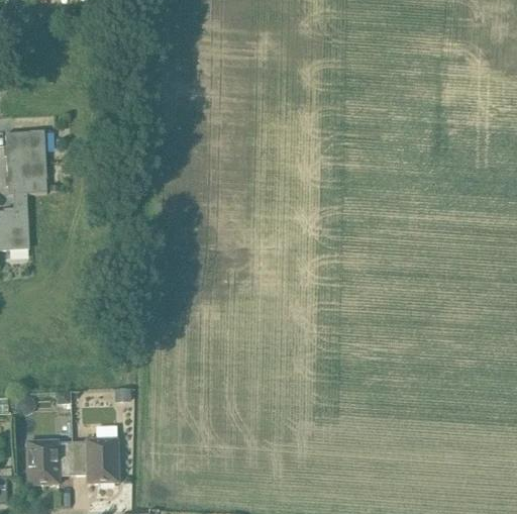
[(5,133),(7,164),(45,162),(43,131),(5,133)]
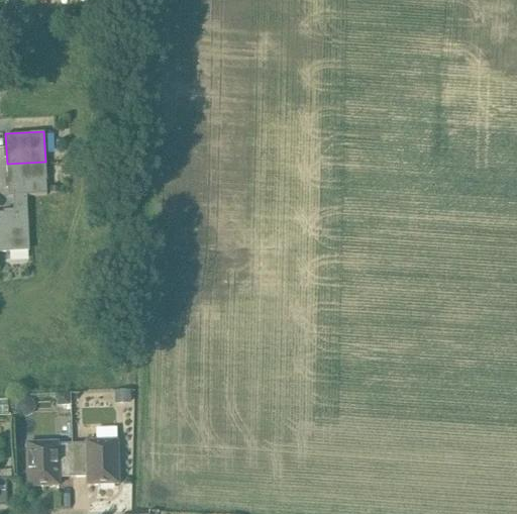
[(45,162),(7,164),(8,195),(12,195),(26,193),(46,192),(45,162)]
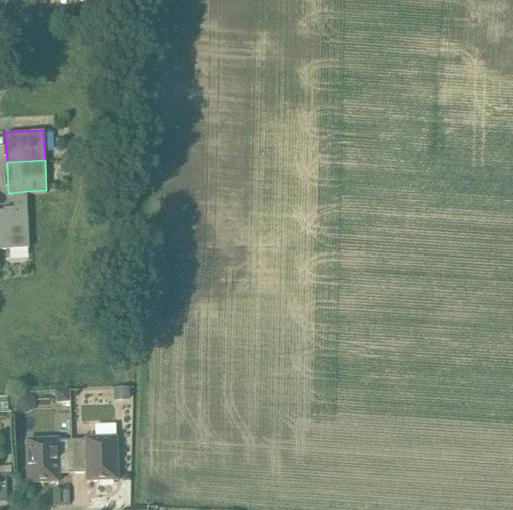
[(13,209),(0,209),(0,246),(28,245),(26,191),(12,193),(13,209)]
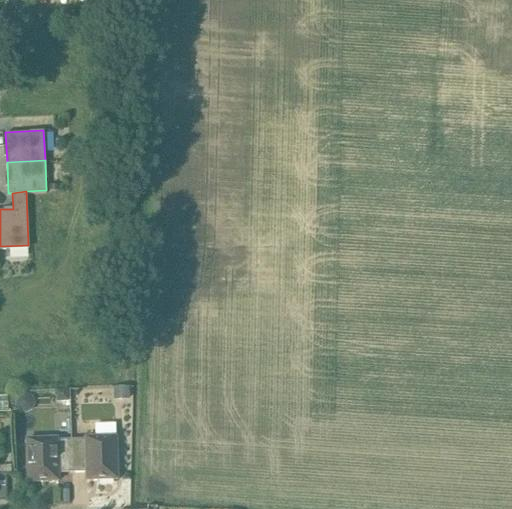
[(114,386),(114,397),(129,397),(129,385),(114,386)]
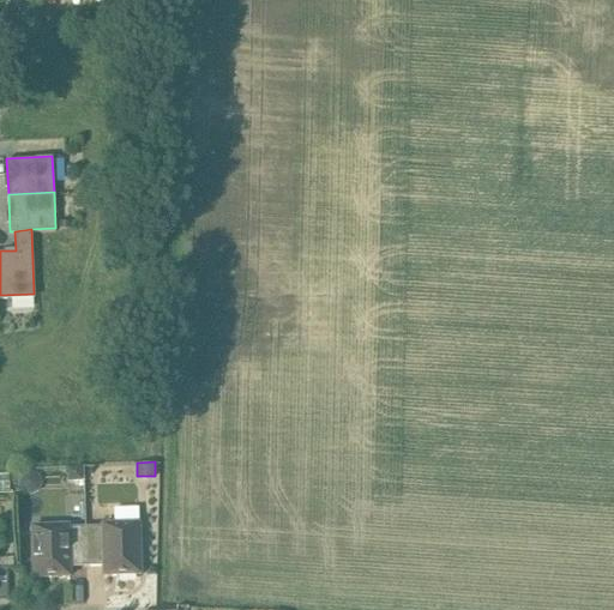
[(83,464),(68,465),(70,473),(74,478),(83,478),(83,464)]
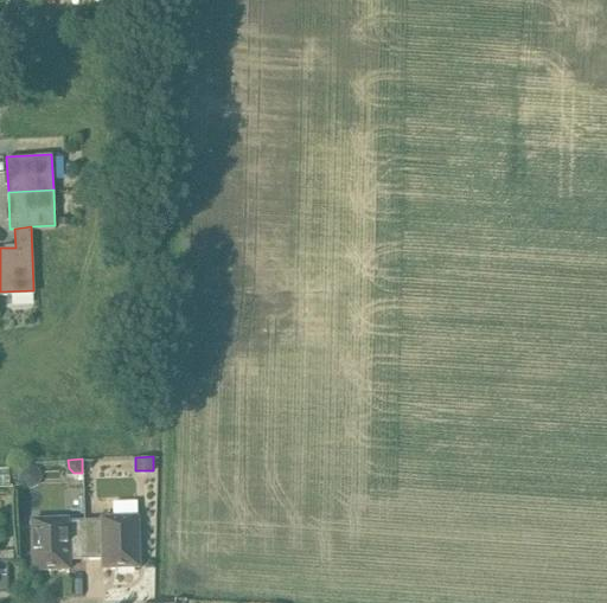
[(85,518),(87,557),(87,558),(102,557),(102,566),(139,565),(139,541),(138,515),(136,499),(114,500),(114,515),(102,517),(85,518)]
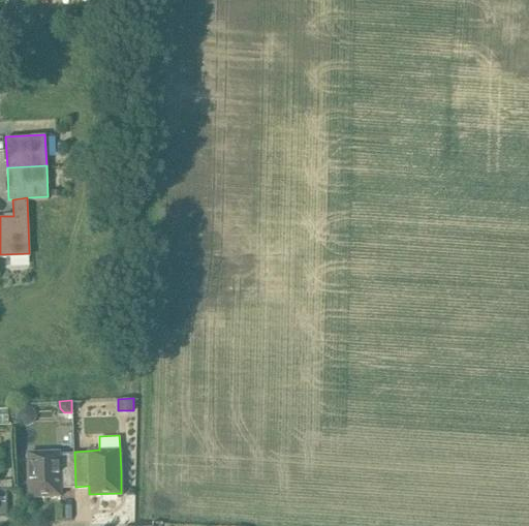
[(75,487),(75,486),(74,452),(60,452),(60,451),(28,452),(28,475),(29,496),(60,495),(60,487),(75,487)]
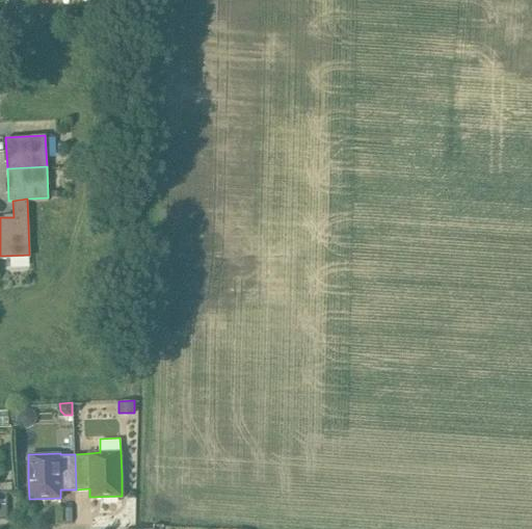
[(11,481),(0,481),(0,490),(4,490),(12,490),(11,481)]
